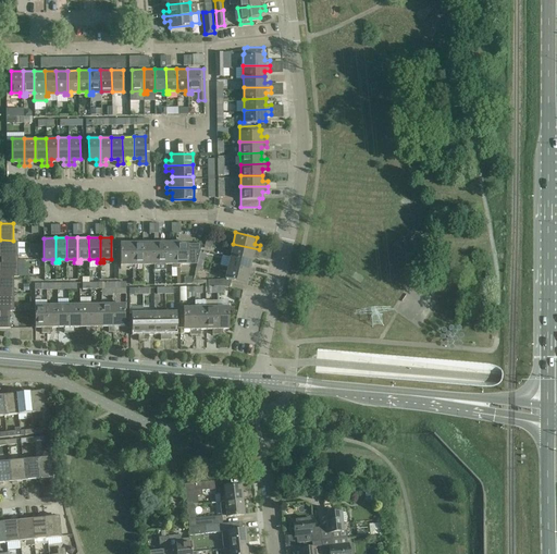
[(3,258),(17,257),(17,241),(13,241),(0,239),(0,254),(3,255),(3,258)]
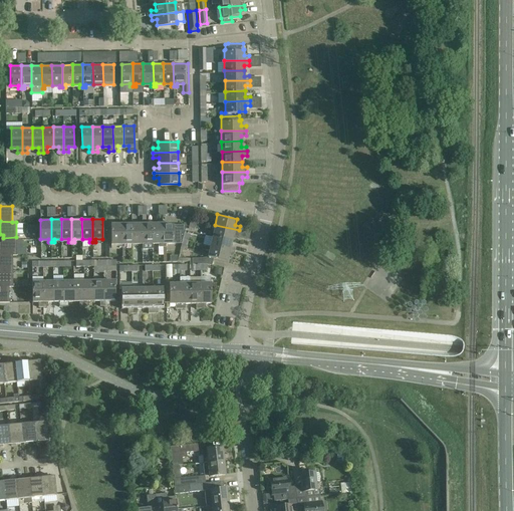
[(121,245),(121,222),(110,222),(111,242),(118,242),(118,245),(121,245)]
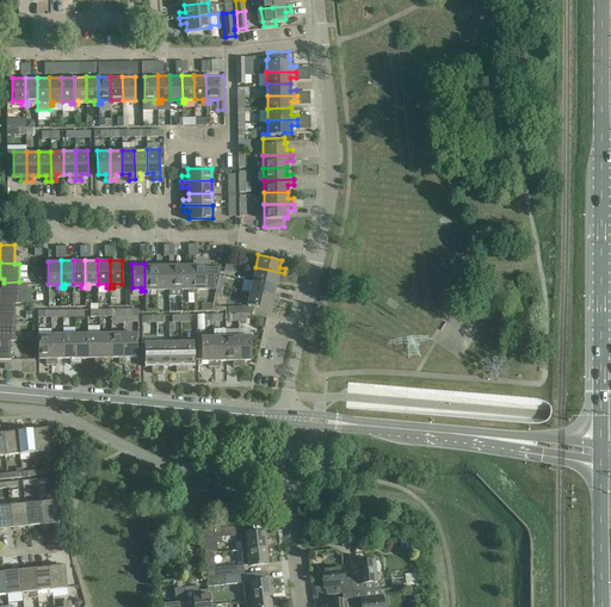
[(156,287),(156,264),(144,264),(144,291),(144,297),(148,297),(148,287),(156,287)]
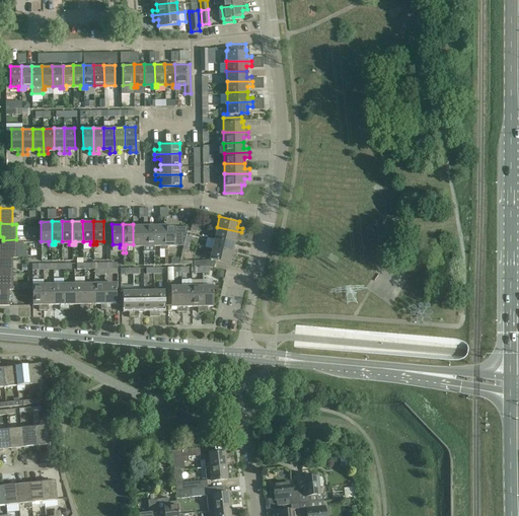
[(144,247),(143,224),(133,224),(133,244),(141,244),(141,247),(144,247)]
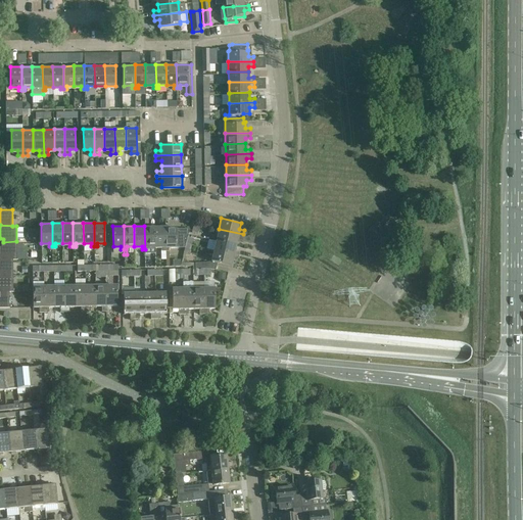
[(154,226),(144,226),(145,249),(145,251),(155,251),(155,246),(154,226)]
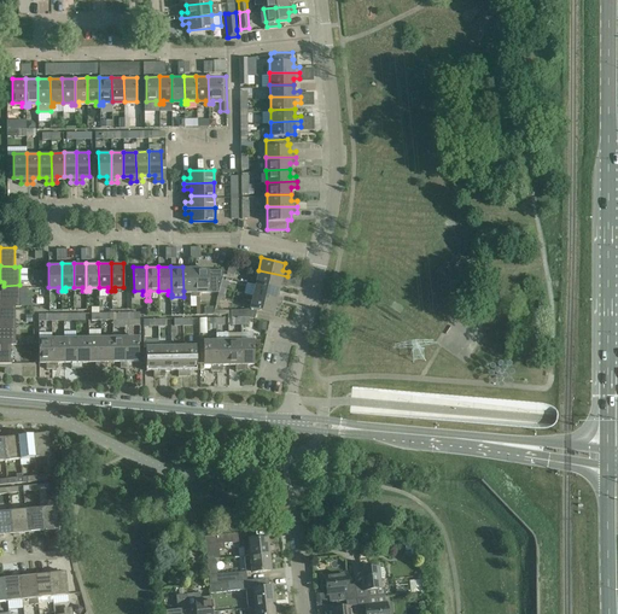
[(196,294),(196,267),(182,267),(184,291),(192,291),(192,294),(196,294)]
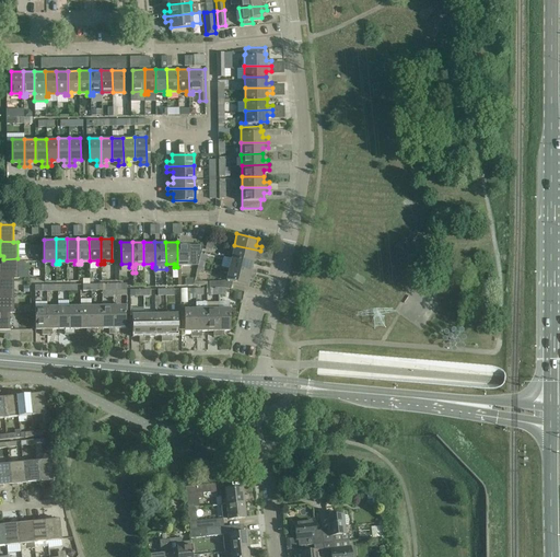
[(188,242),(177,242),(177,267),(181,267),(181,264),(189,263),(198,263),(199,259),(202,243),(188,243),(188,242)]
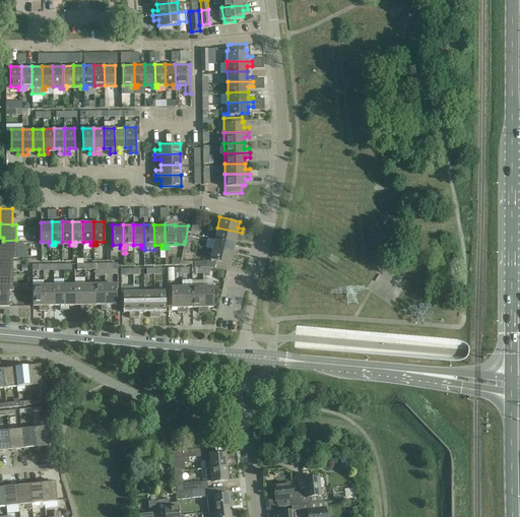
[(242,233),(217,228),(214,238),(235,242),(236,237),(241,238),(242,233)]
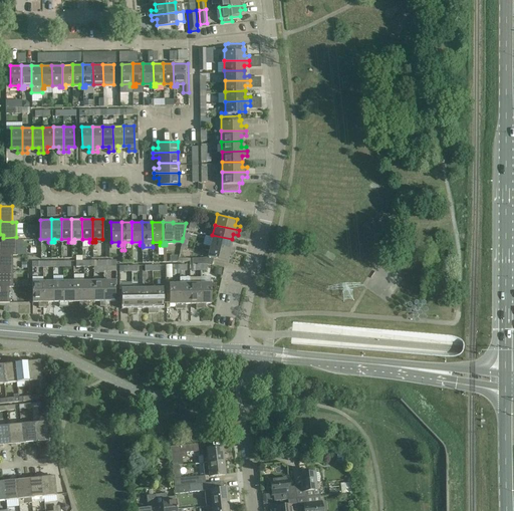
[(212,235),(210,245),(234,250),(236,246),(231,244),(232,239),(212,235)]
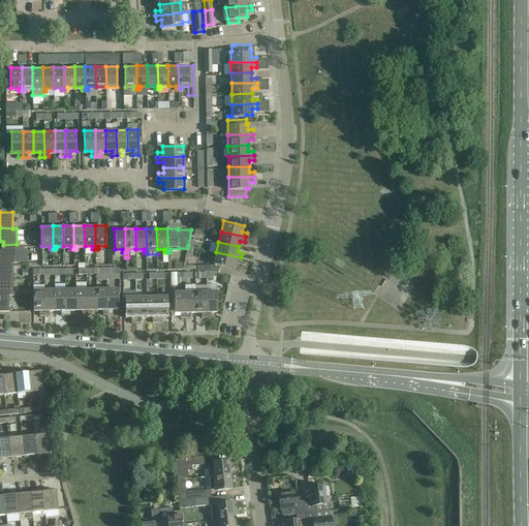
[(17,244),(3,245),(3,248),(0,247),(0,259),(12,260),(17,260),(17,244)]
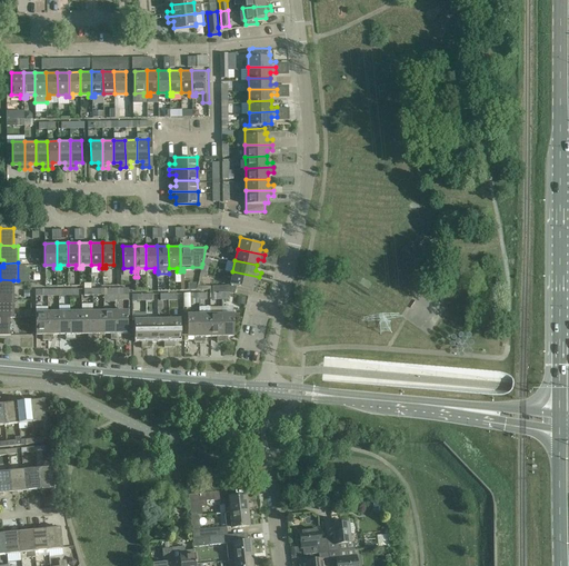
[(258,283),(259,277),(232,271),(230,283),(251,288),(253,281),(258,283)]
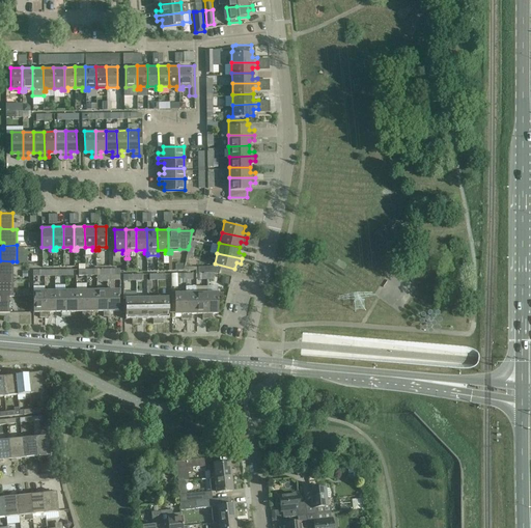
[(0,278),(14,278),(12,261),(0,260),(0,278)]
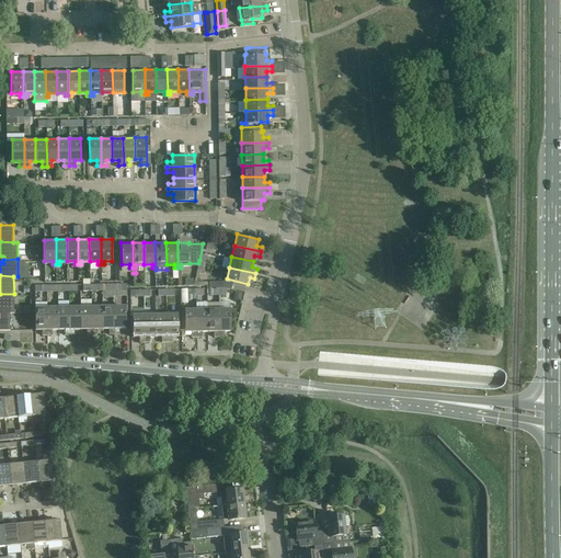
[(14,294),(0,294),(0,310),(10,311),(14,310),(14,294)]
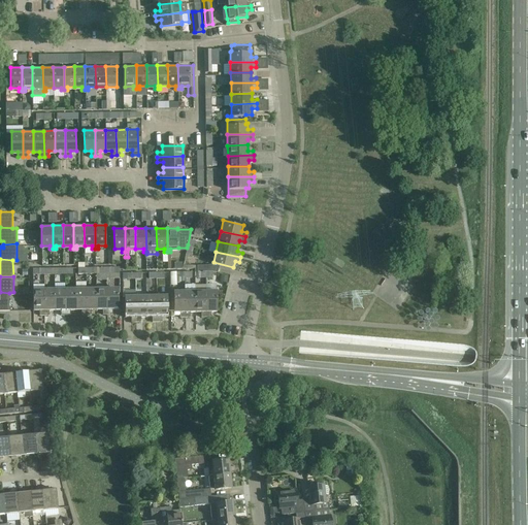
[(195,309),(195,301),(195,289),(195,283),(185,283),(185,290),(185,301),(185,316),(190,315),(190,309),(195,309)]
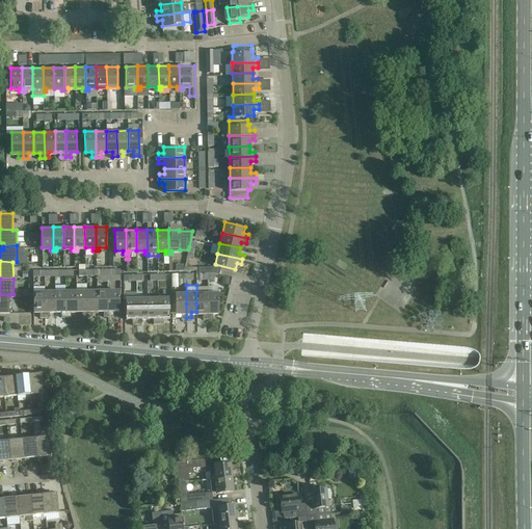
[(118,288),(107,289),(108,315),(113,315),(113,310),(120,310),(118,299),(118,288)]
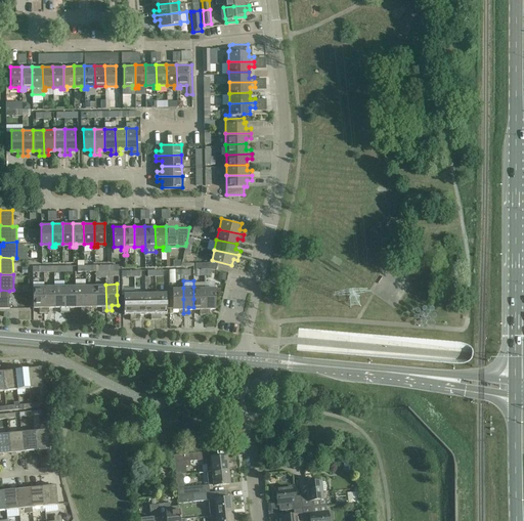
[(54,305),(54,285),(43,286),(44,311),(49,311),(48,306),(54,305)]
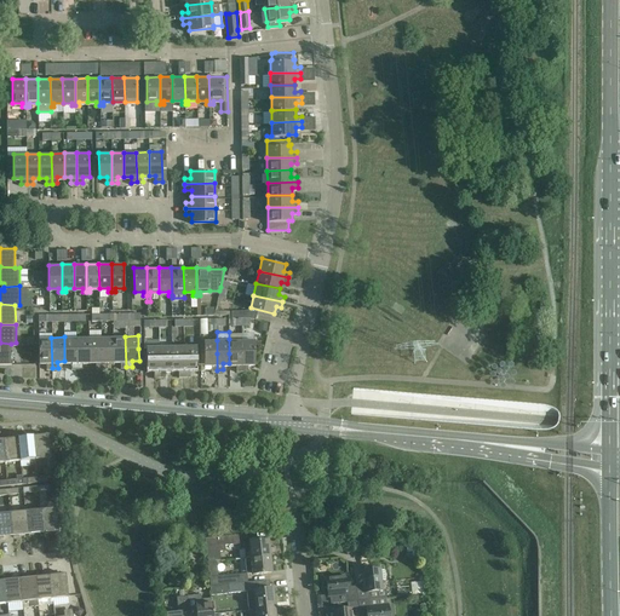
[(76,337),(64,337),(64,361),(70,361),(70,367),(76,367),(76,337)]
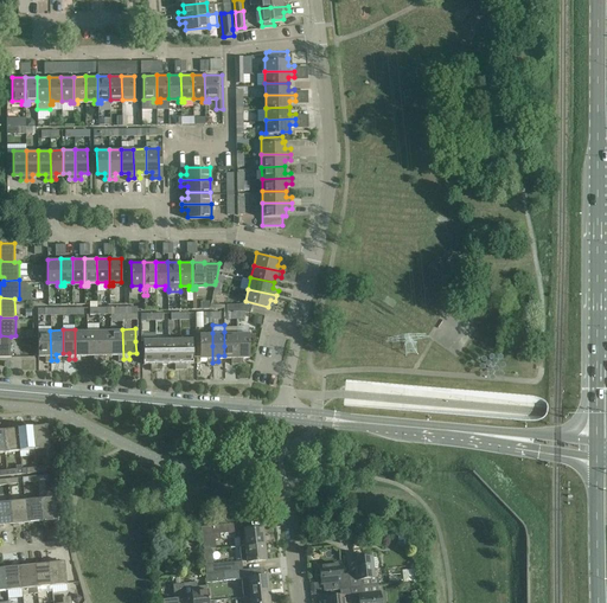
[(87,353),(87,329),(75,329),(75,359),(81,359),(81,353),(87,353)]
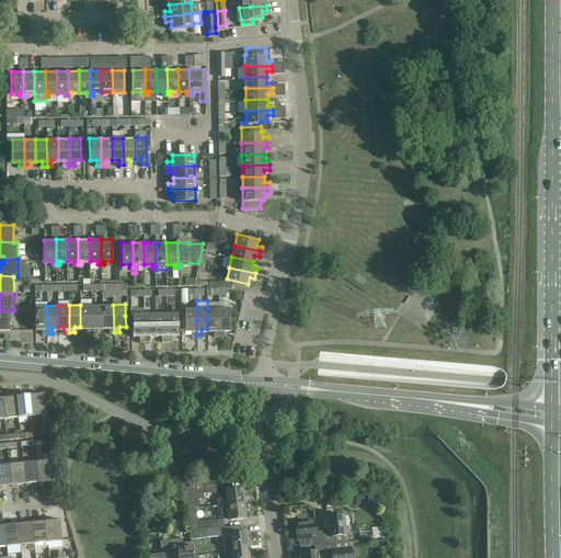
[(92,332),(91,305),(80,305),(80,327),(87,327),(87,332),(92,332)]
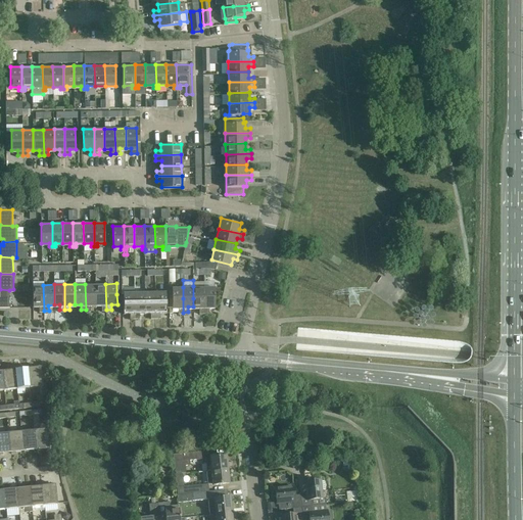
[(96,304),(95,291),(95,284),(85,284),(86,310),(90,310),(90,304),(96,304)]
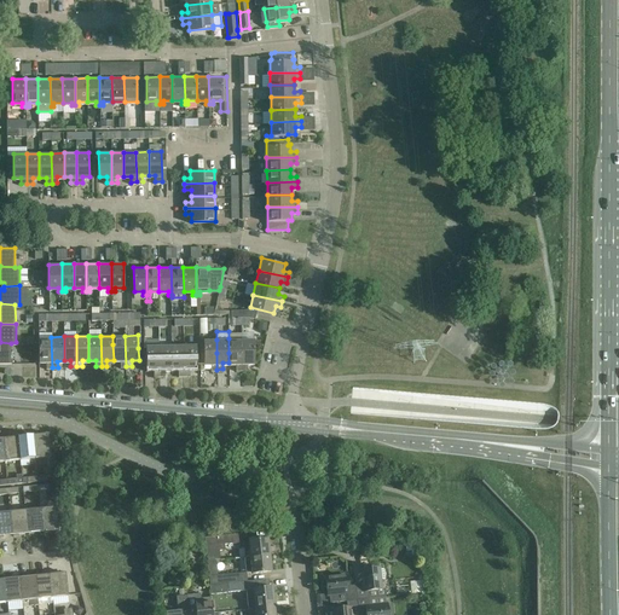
[(125,336),(113,336),(113,344),(114,360),(120,360),(120,366),(126,366),(125,336)]
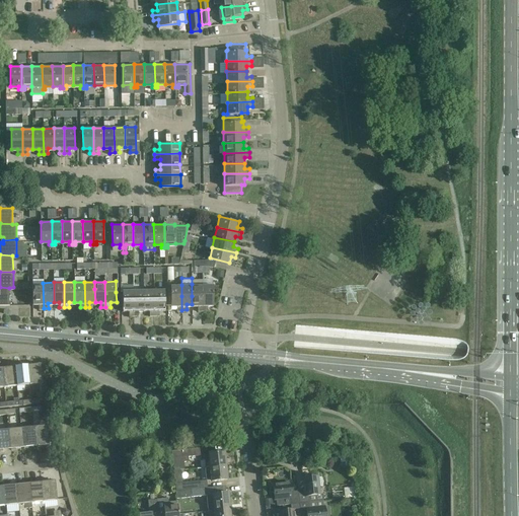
[(39,308),(44,308),(43,283),(32,283),(32,293),(32,303),(39,303),(39,308)]
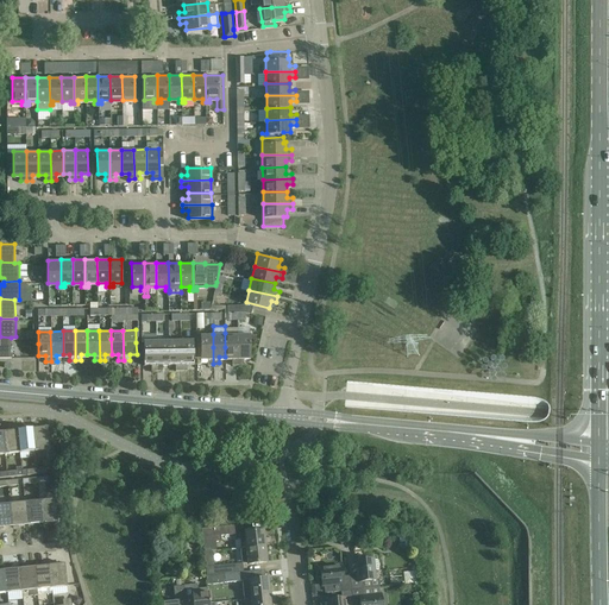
[(225,333),(225,347),(225,357),(232,357),(232,363),(238,363),(237,333),(225,333)]
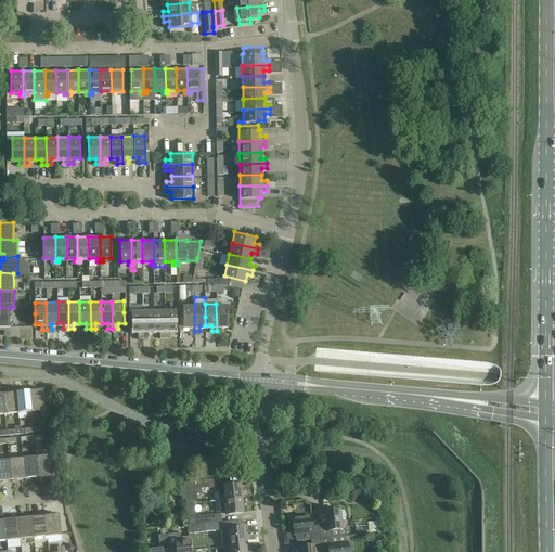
[(228,304),(216,304),(217,331),(221,331),(221,325),(228,325),(228,304)]
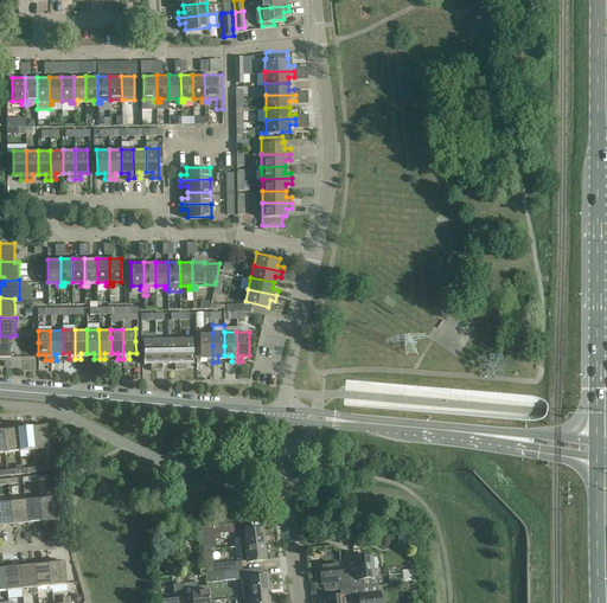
[(212,363),(212,346),(212,333),(199,333),(199,345),(199,357),(206,357),(206,363),(212,363)]
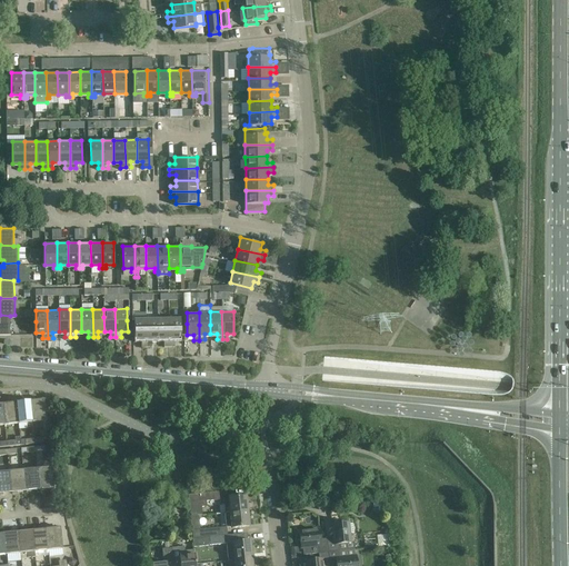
[(10,316),(0,315),(0,333),(10,333),(10,316)]
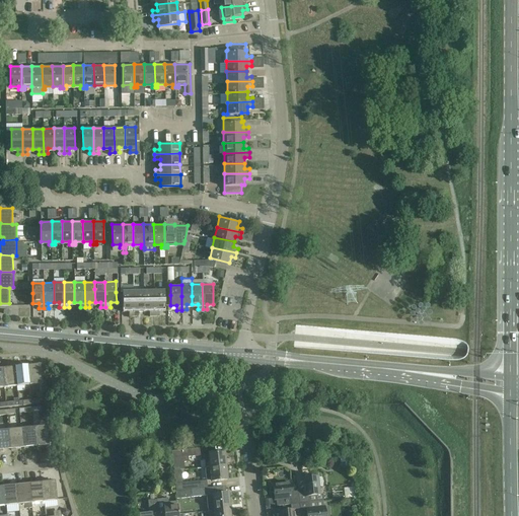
[(129,314),(133,314),(133,289),(122,289),(123,299),(123,309),(129,309),(129,314)]
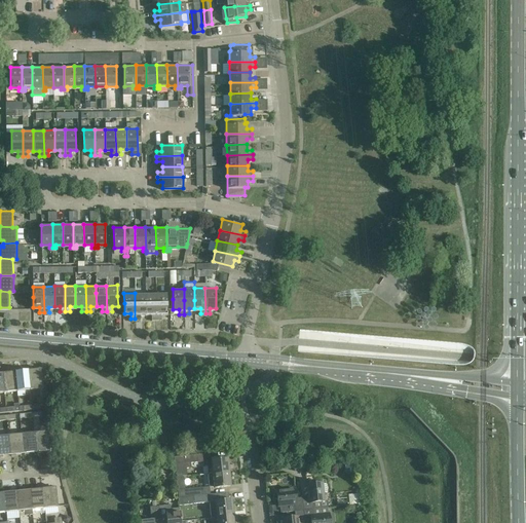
[(146,313),(145,293),(135,293),(135,319),(140,319),(140,313),(146,313)]
